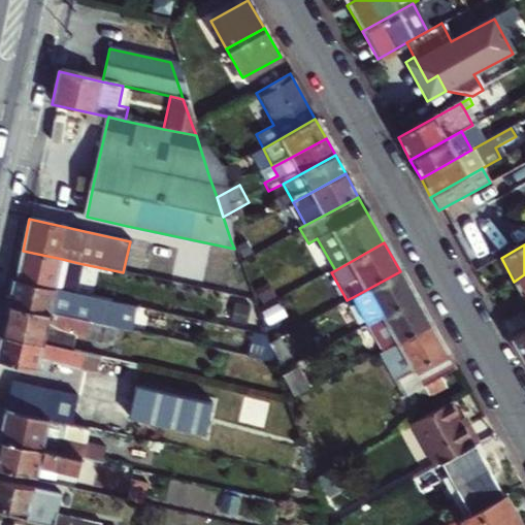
[(23,251),(15,282),(54,290),(55,290),(62,259),(23,251)]
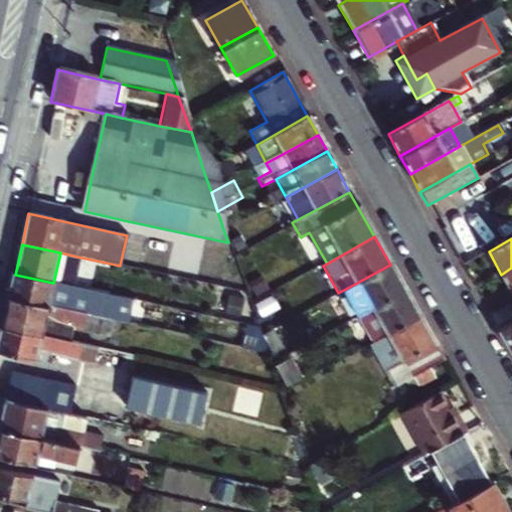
[(53,283),(69,287),(76,257),(60,252),(53,283)]
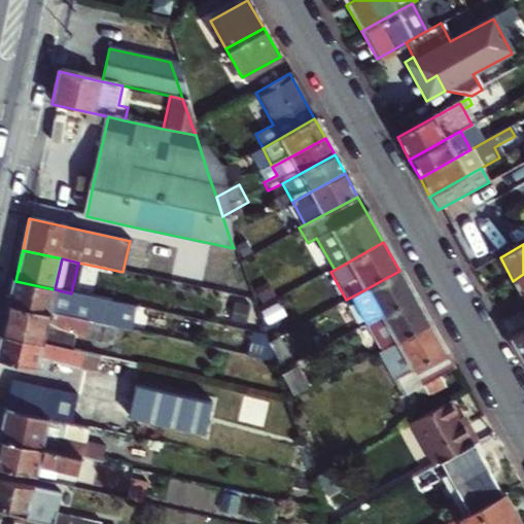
[(367,323),(414,298),(399,271),(352,297),(367,323)]
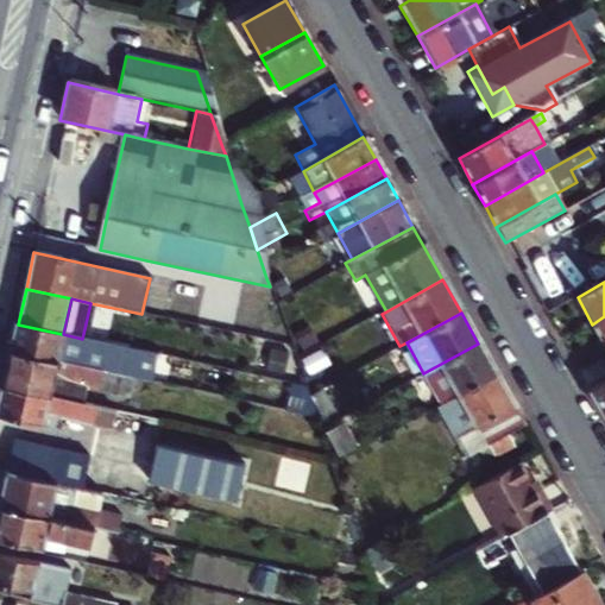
[(604,316),(592,325),(604,346),(604,316)]
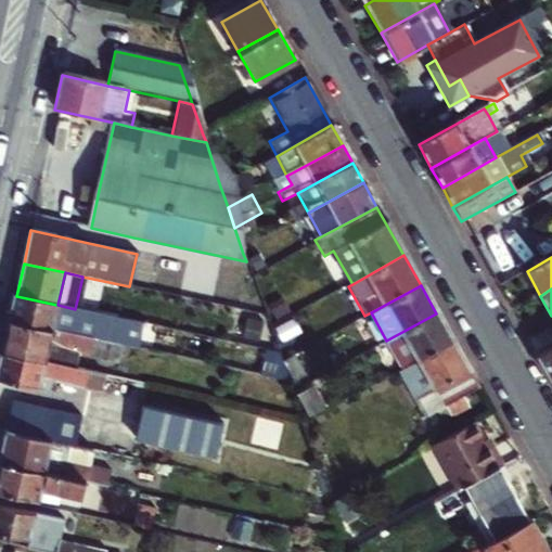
[(56,305),(16,296),(13,295),(7,323),(90,341),(93,323),(54,313),(56,305)]
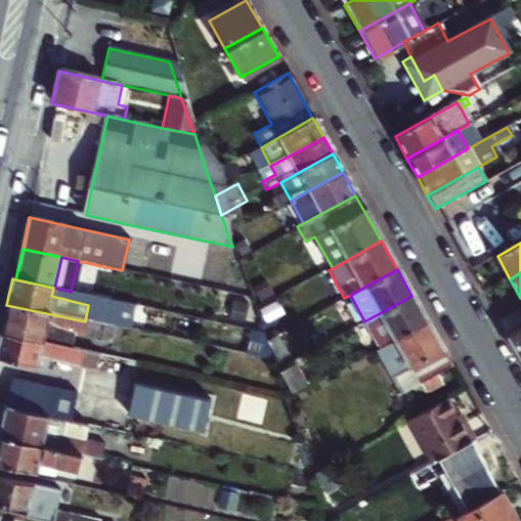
[(88,285),(86,295),(106,299),(109,289),(88,285)]
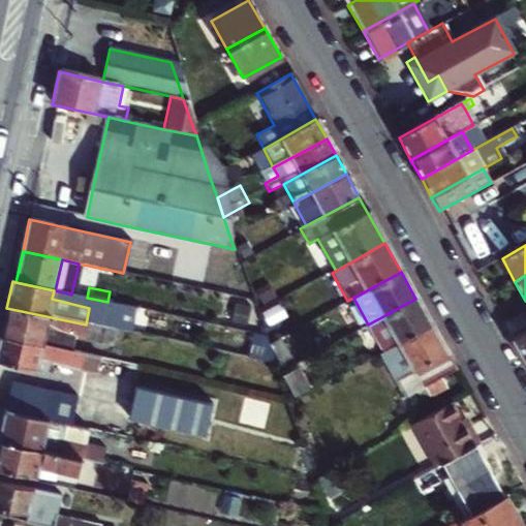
[(415,299),(368,325),(383,352),(431,326),(415,299)]
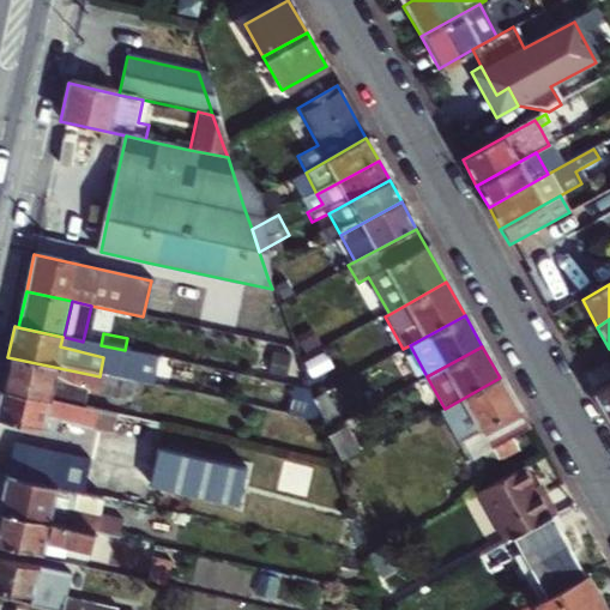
[(7,357),(0,387),(0,392),(48,403),(52,386),(95,394),(100,376),(7,357)]
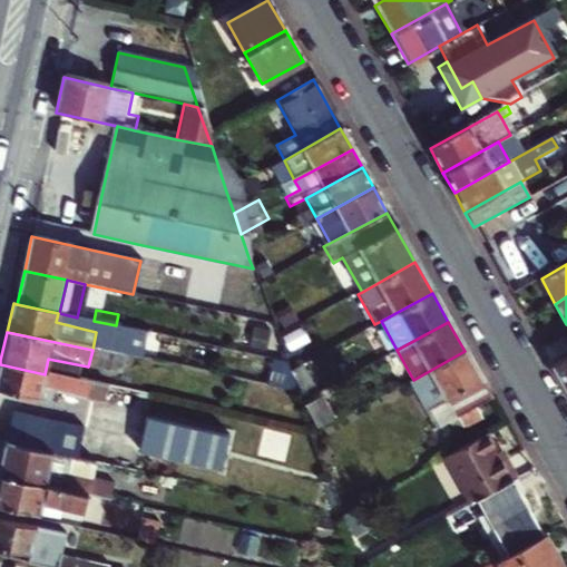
[(465,351),(413,380),(431,412),(446,404),(455,420),(491,400),(465,351)]
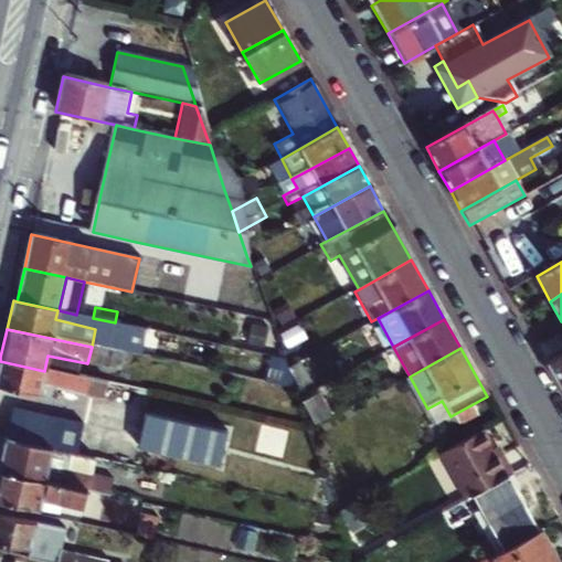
[(561,356),(547,366),(561,391),(561,390),(561,356)]
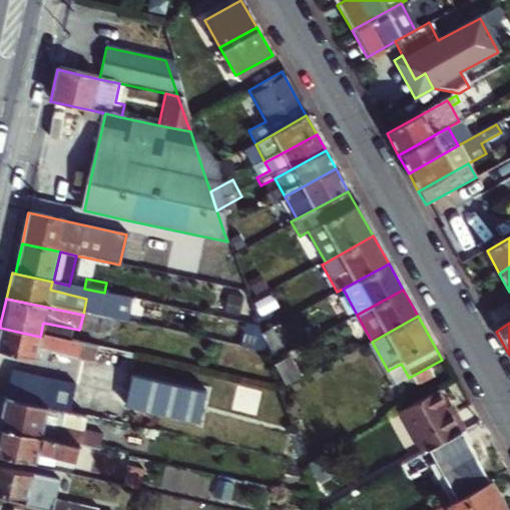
[(89,363),(92,348),(40,337),(0,328),(0,353),(35,361),(38,352),(89,363)]
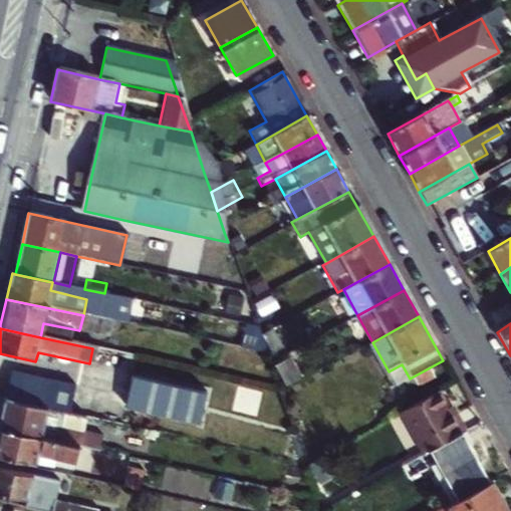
[(281,349),(271,329),(263,333),(270,355),(281,349)]
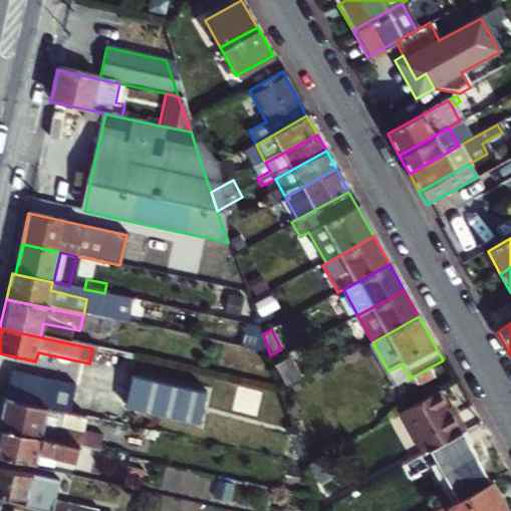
[(273,368),(283,388),(298,380),(288,360),(273,368)]
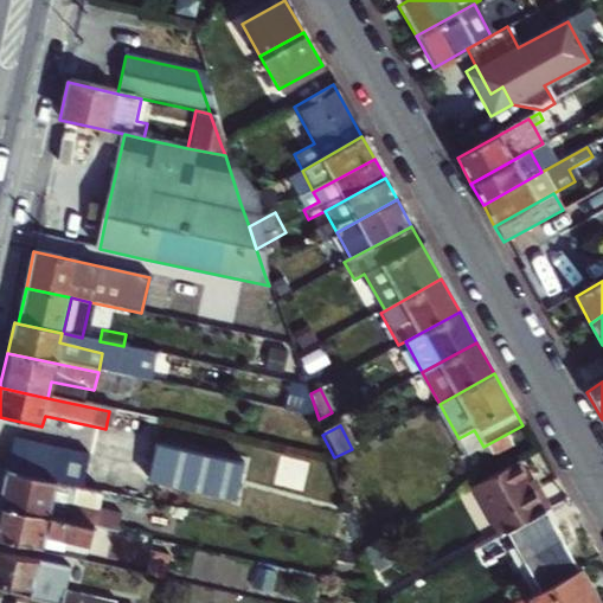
[(75,488),(82,489),(89,455),(13,438),(6,473),(75,488)]
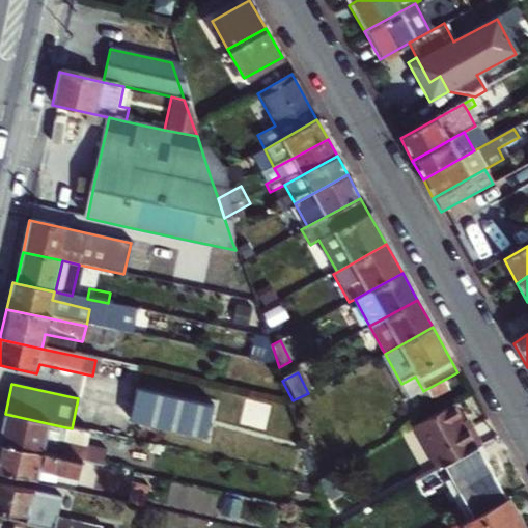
[(203,405),(128,388),(121,419),(197,436),(203,405)]
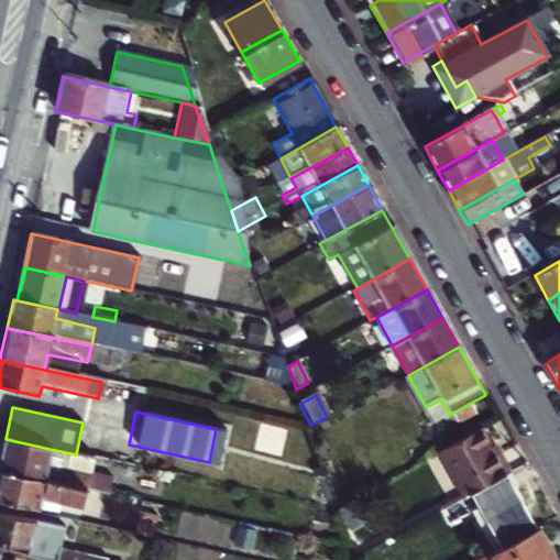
[(479,429),(437,452),(463,498),(508,473),(500,458),(496,459),(490,448),(479,429)]
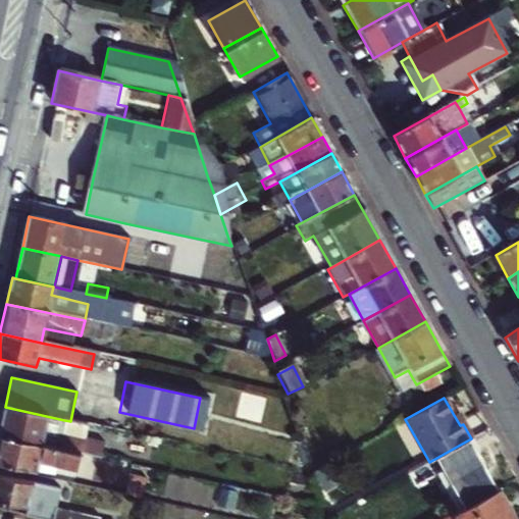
[(5,407),(0,428),(0,437),(78,455),(97,459),(100,459),(103,444),(84,439),(60,434),(64,420),(5,407)]
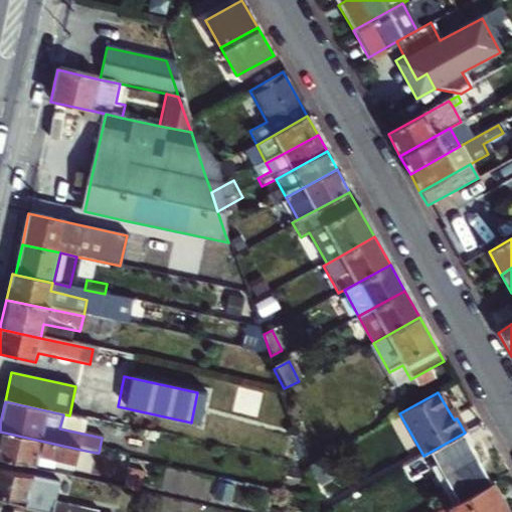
[(454,419),(457,418),(451,407),(448,409),(454,419)]
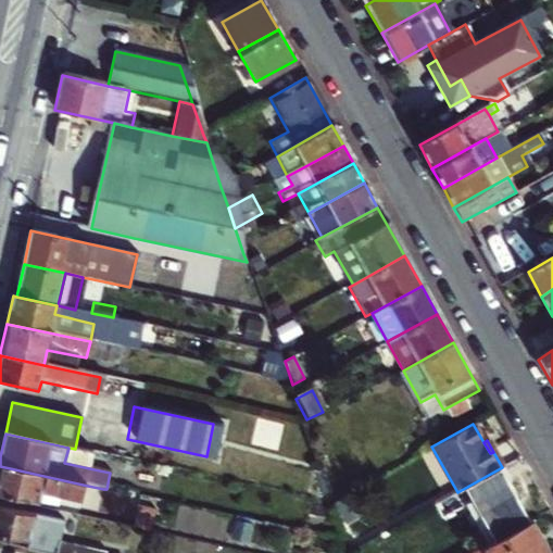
[(92,452),(75,449),(68,448),(64,463),(89,468),(92,452)]
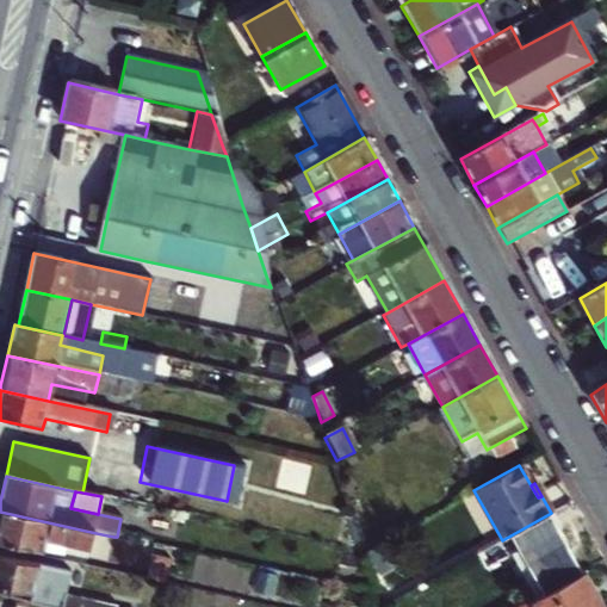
[(91,532),(0,512),(0,542),(42,551),(45,536),(56,538),(56,539),(82,545),(87,546),(91,532)]
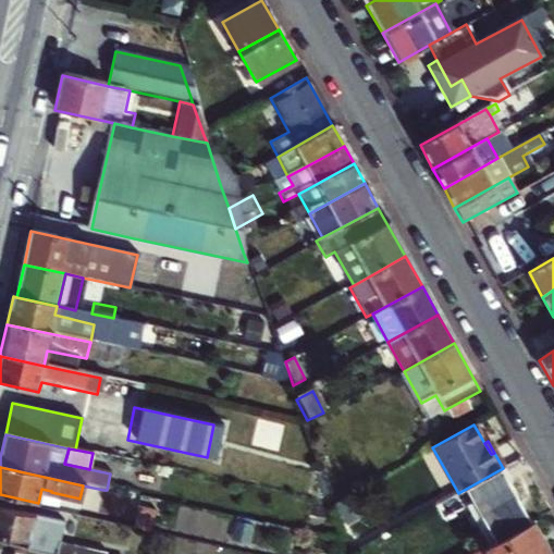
[(493,541),(529,520),(506,482),(511,480),(503,468),(458,493),(433,506),(439,516),(463,502),(466,506),(471,503),(493,541)]
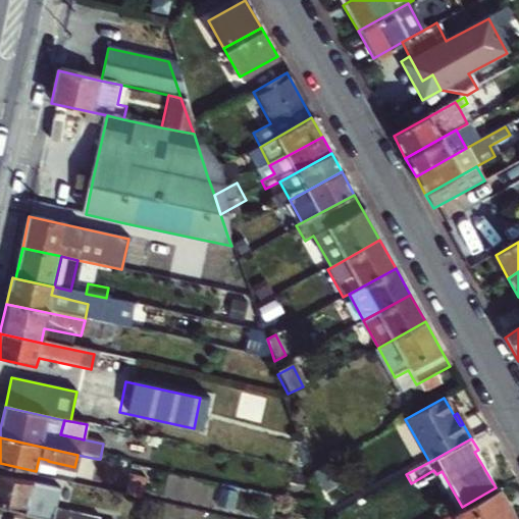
[(48,460),(39,458),(36,471),(46,473),(48,460)]
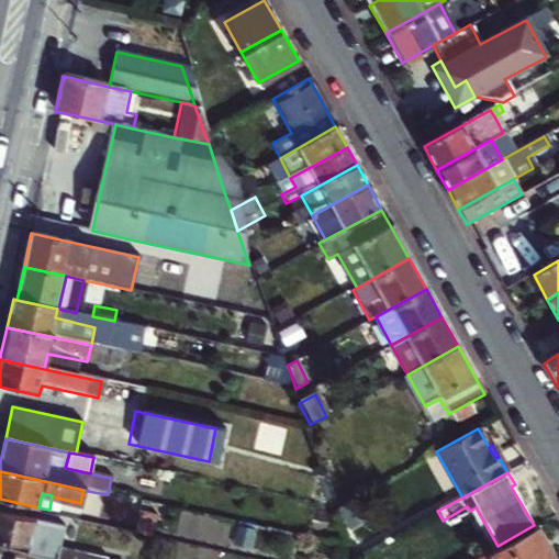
[(0,543),(32,549),(31,557),(37,558),(104,558),(64,549),(68,529),(0,515),(0,543)]
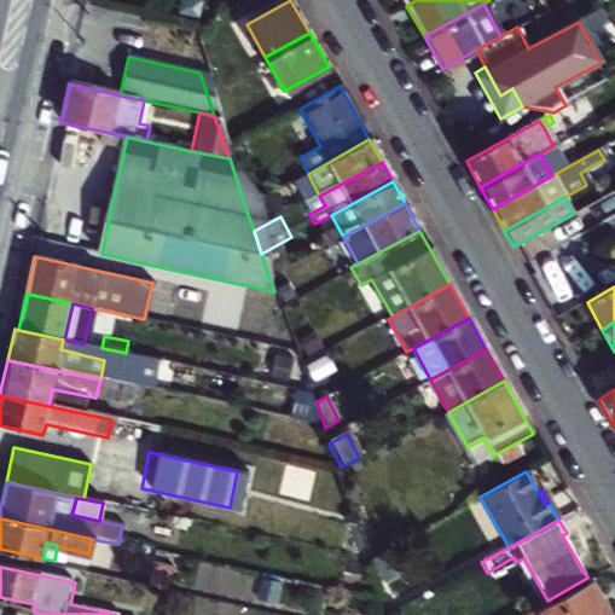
[(607,614),(587,578),(547,601),(521,614),(607,614)]
